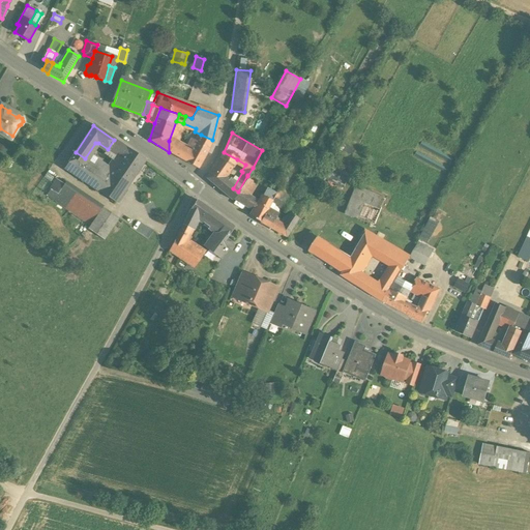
[(188,152),(182,148),(176,156),(198,169),(209,149),(212,140),(201,135),(197,142),(189,154),(188,152)]
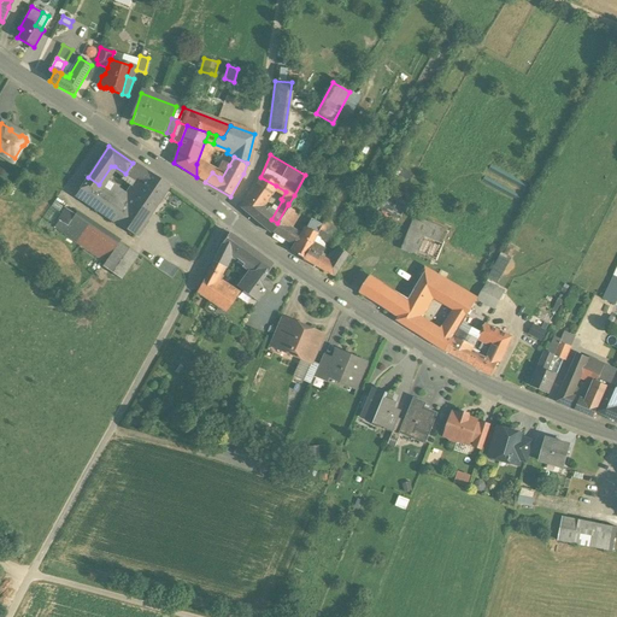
[(142,169),(133,163),(125,174),(135,180),(136,178),(142,169)]
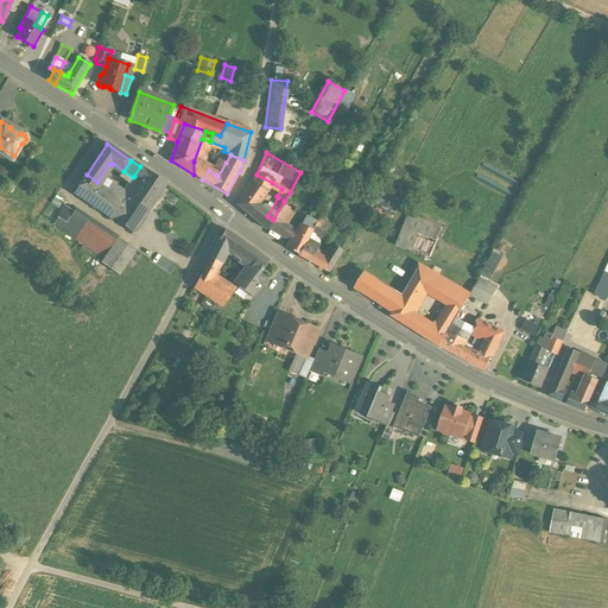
[(217,177),(226,163),(223,160),(216,175),(217,177)]
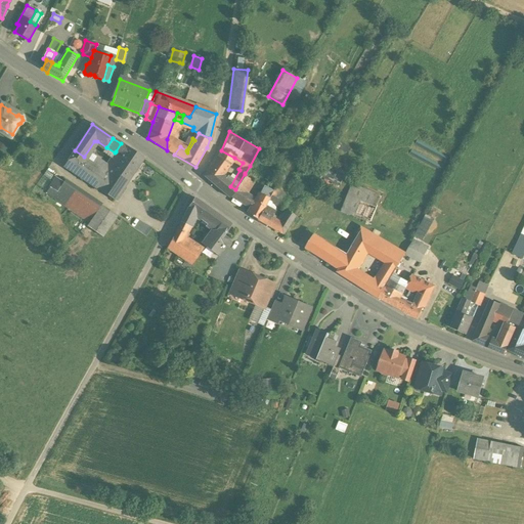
[(180,146),(167,139),(167,150),(174,155),(180,146)]
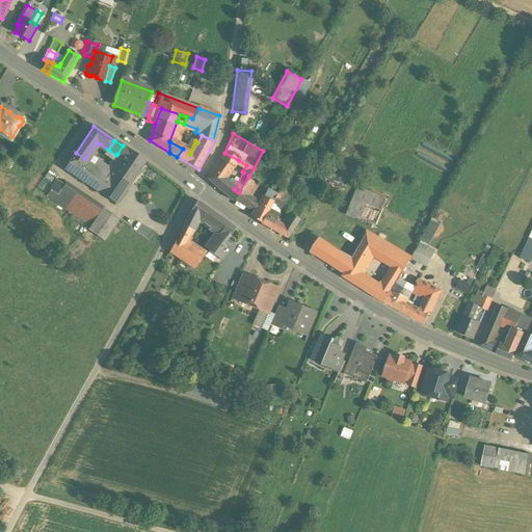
[(130,151),(123,145),(117,154),(125,158),(130,151)]
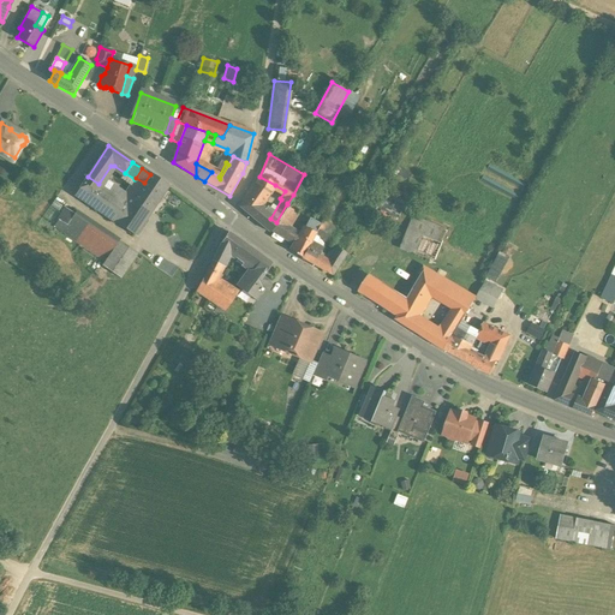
[(129,207),(129,208),(144,218),(145,219),(157,201),(161,196),(167,185),(150,174),(144,183),(129,207)]
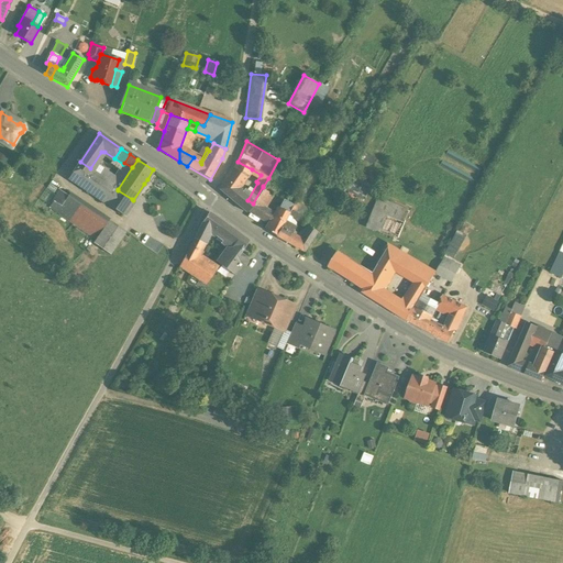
[(80,162),(75,169),(81,174),(85,169),(90,173),(90,172),(90,168),(80,162)]
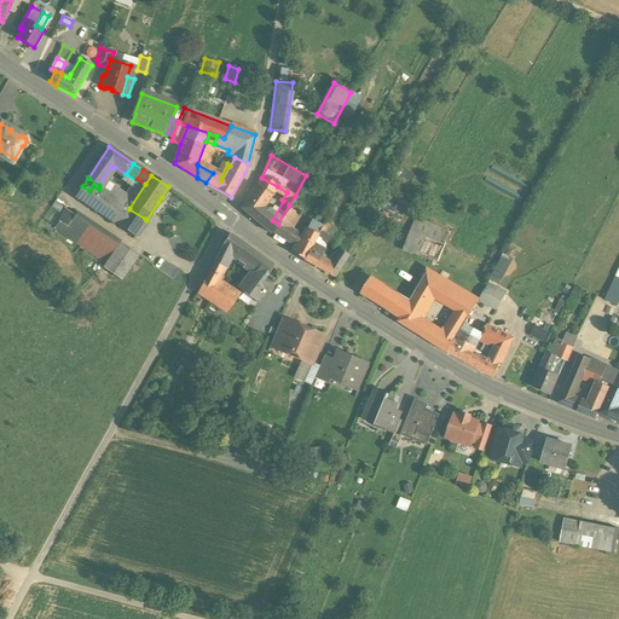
[(261,178),(256,190),(241,209),(254,219),(271,233),(278,224),(272,220),(260,210),(277,186),(261,178)]
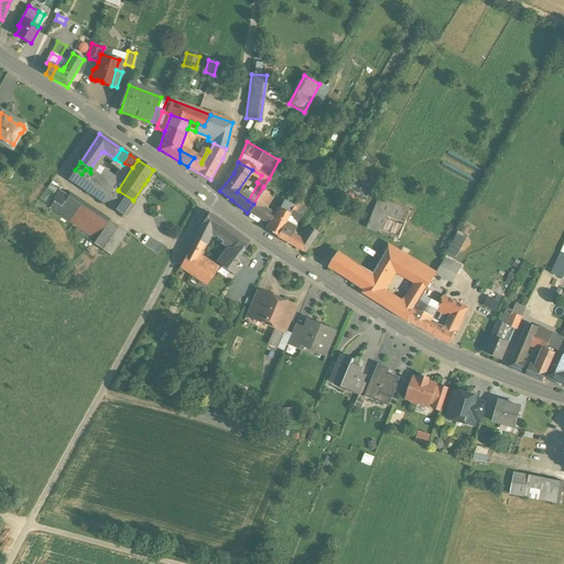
[(125,163),(123,164),(114,179),(110,184),(116,187),(118,190),(132,167),(125,163)]
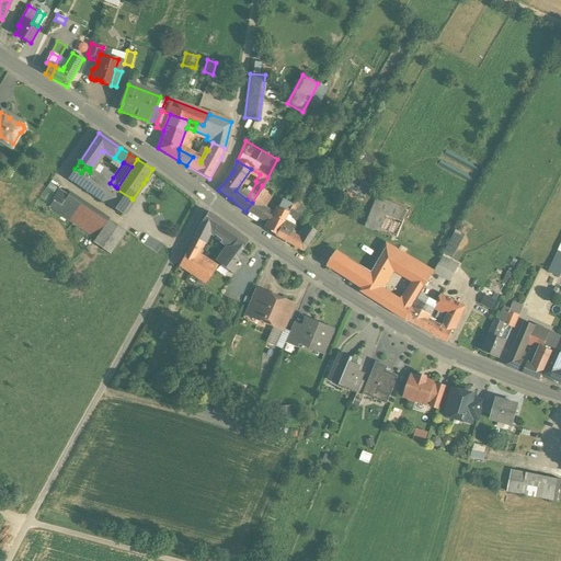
[(90,172),(84,169),(81,173),(79,178),(84,181),(90,172)]
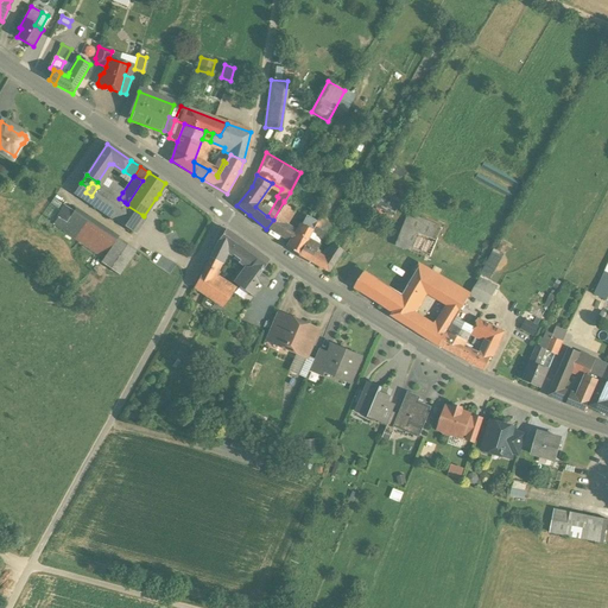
[(106,190),(97,185),(97,187),(92,196),(99,201),(106,190)]
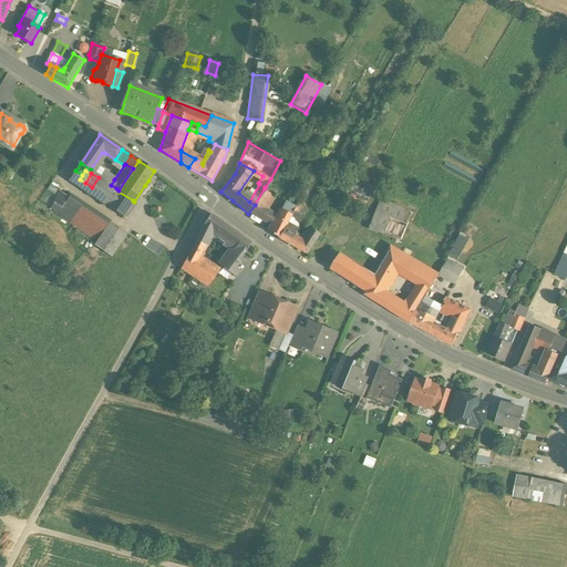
[(111,185),(114,179),(103,173),(100,178),(111,185)]
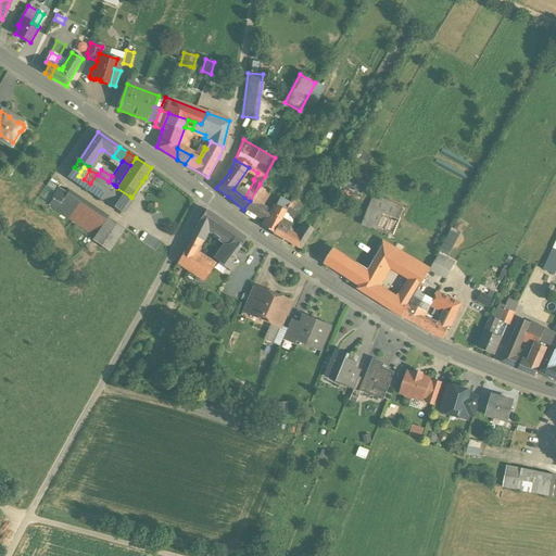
[(90,184),(84,179),(78,176),(71,171),(66,177),(80,186),(103,201),(108,196),(92,185),(90,184)]
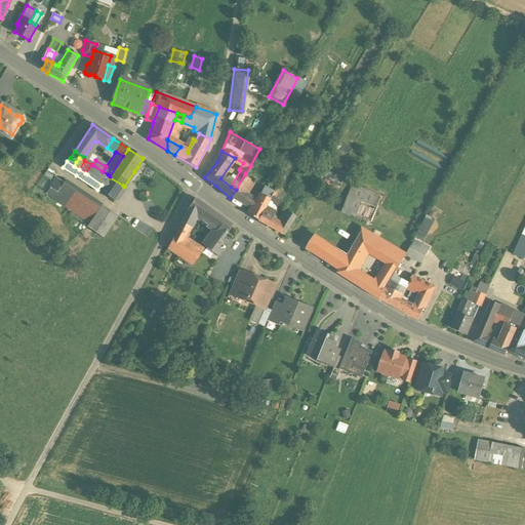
[(103,171),(92,165),(87,174),(102,185),(108,174),(103,171)]
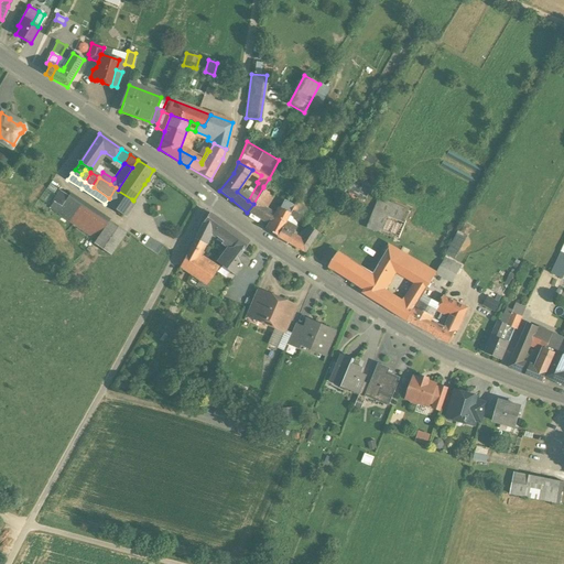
[(132,199),(118,191),(118,190),(116,187),(109,198),(105,204),(121,215),(132,199)]
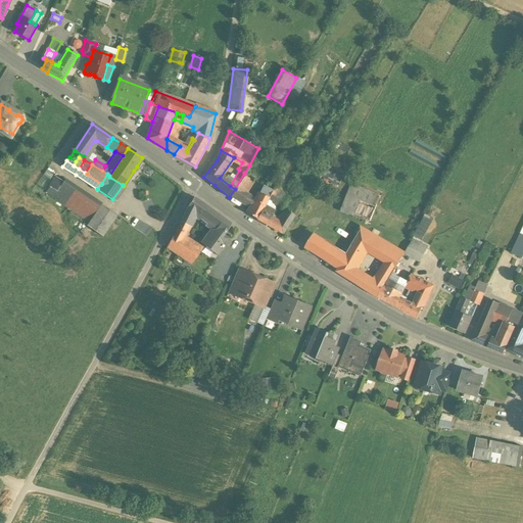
[(249,181),(243,177),(232,195),(241,201),(252,184),(252,183),(249,181)]
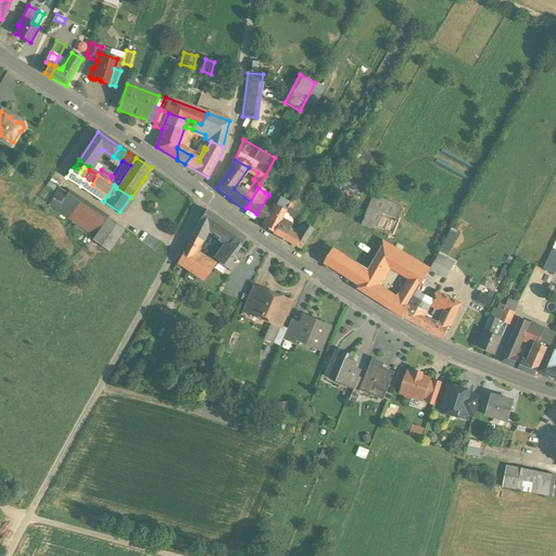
[(109,220),(60,189),(48,206),(97,238),(109,220)]
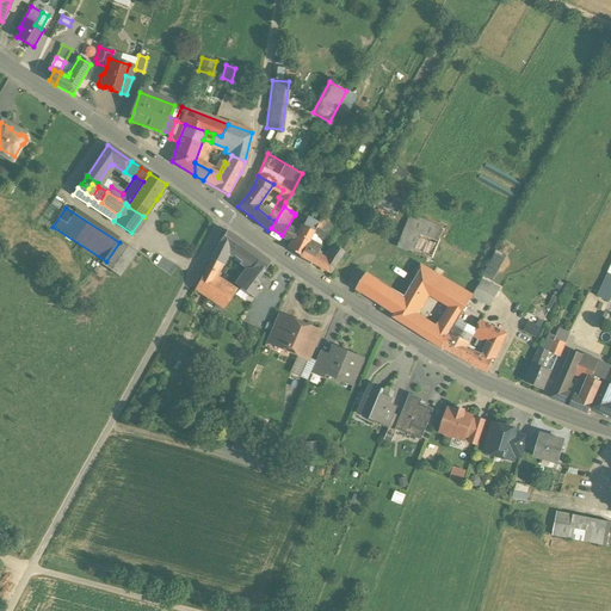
[(326,210),(321,218),(329,224),(335,215),(326,210)]
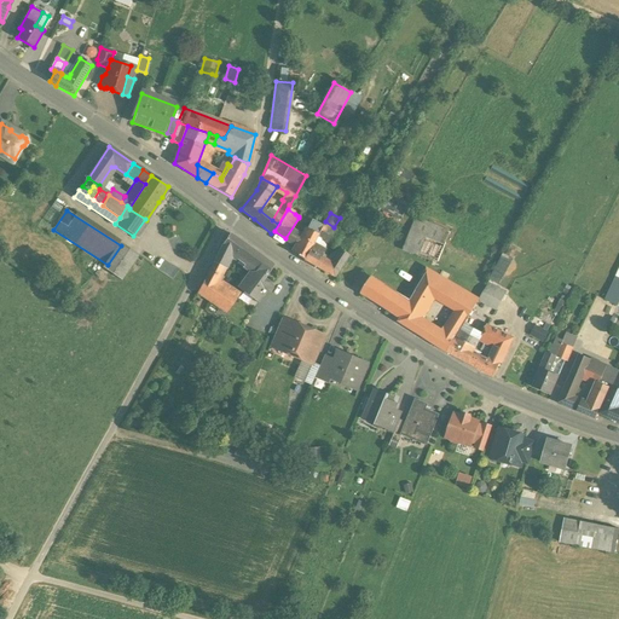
[(452,233),(417,218),(404,248),(439,264),(452,233)]
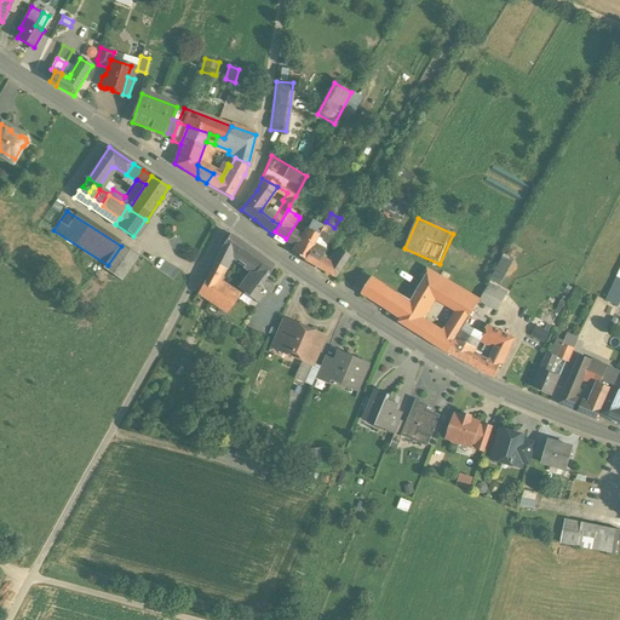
[(325,224),(315,219),(309,230),(319,236),(325,224)]
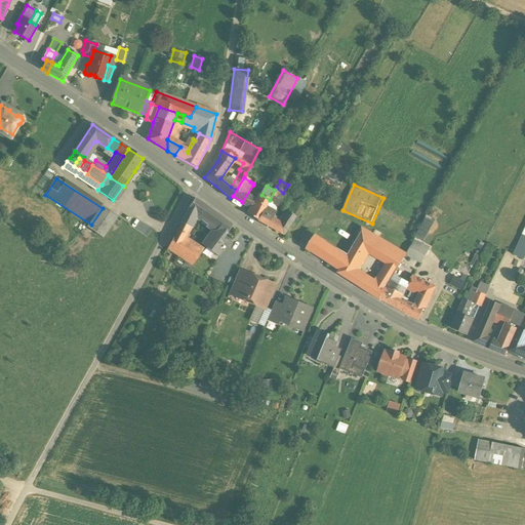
[(275,190),(270,200),(276,204),(283,193),(276,188),(275,190)]
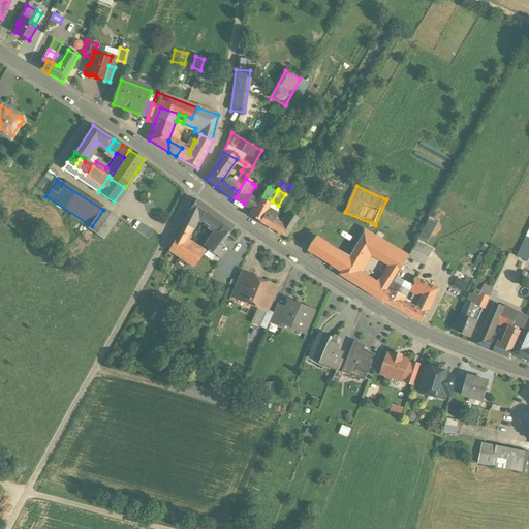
[(285,194),(278,206),(289,213),(298,201),(285,194)]
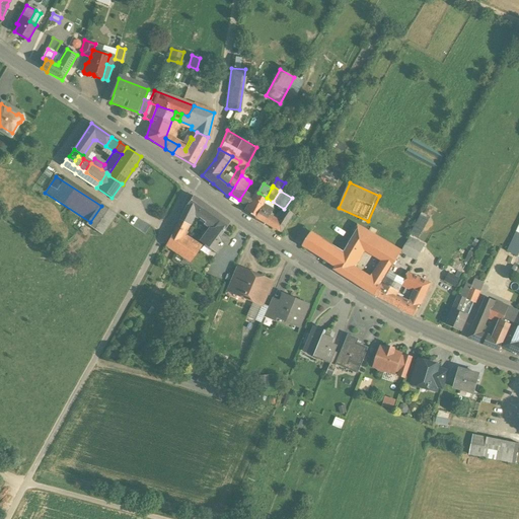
[(258,193),(253,201),(250,200),(247,205),(247,206),(244,212),(254,218),(263,204),(267,198),(258,193)]
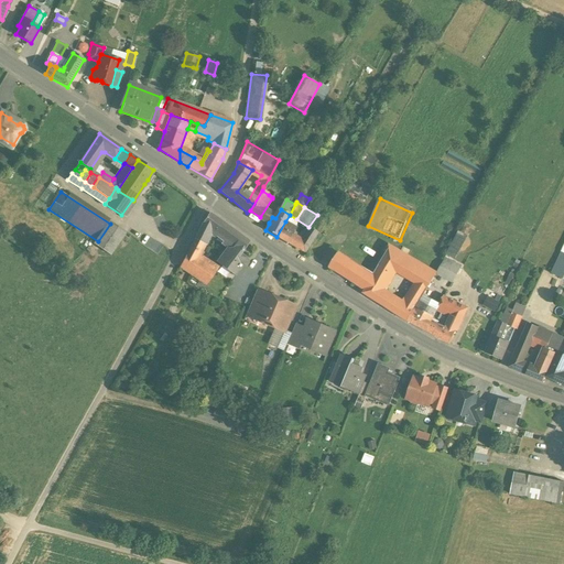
[(260,217),(250,210),(248,214),(266,230),(269,224),(269,223),(260,217)]
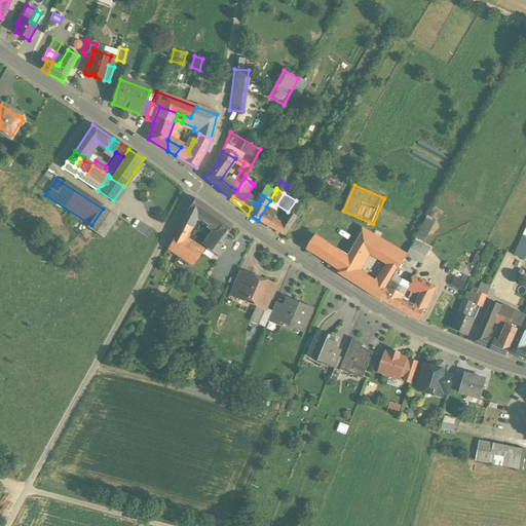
[(209,209),(195,199),(189,209),(178,230),(186,234),(197,214),(202,218),(209,209)]
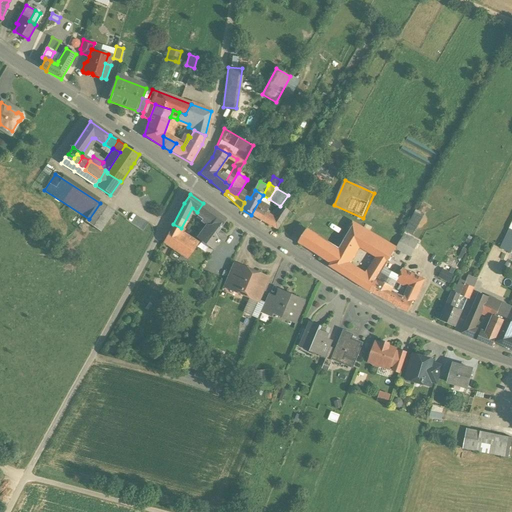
[(288,195),(280,206),(288,211),(295,199),(288,195)]
